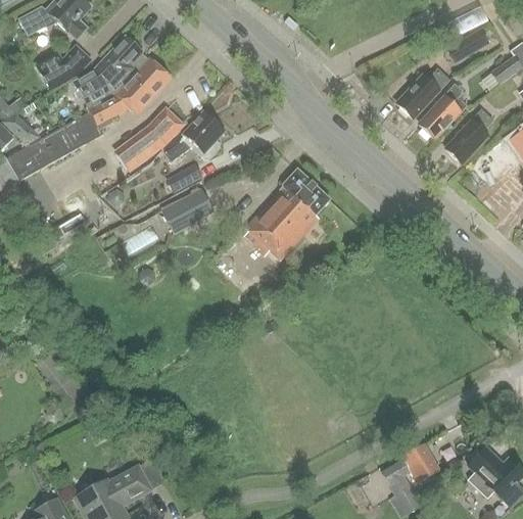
[(60,0),(49,13),(48,11),(41,5),(18,18),(28,35),(32,33),(55,19),(66,30),(67,30),(75,36),(79,36),(85,29),(85,25),(78,18),(90,5),(84,0),(60,0)]
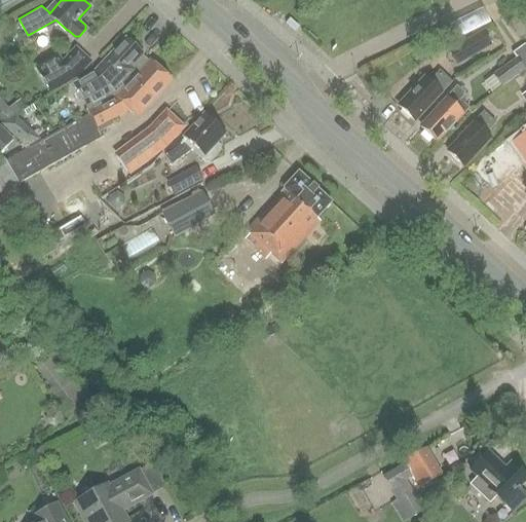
[(466,56),(491,41),(484,29),(459,43),(466,56)]
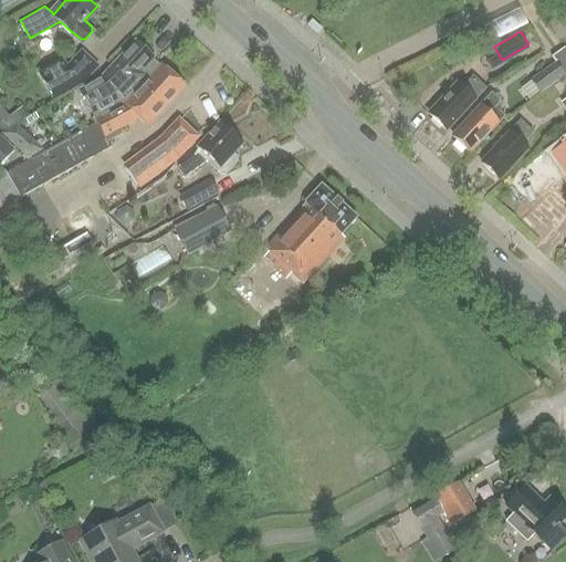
[(146,75),(138,69),(152,53),(149,52),(150,50),(140,40),(139,42),(137,40),(102,76),(85,85),(102,114),(121,103),(146,75)]
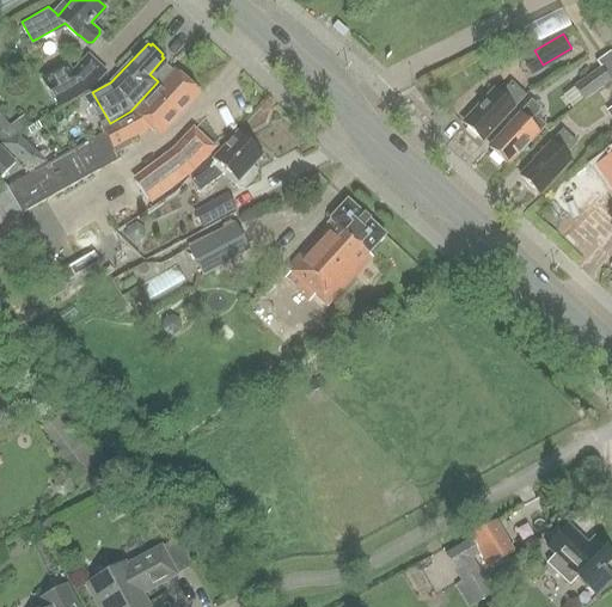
[(583,97),(611,77),(611,50),(610,48),(597,57),(601,65),(574,84),(583,97)]
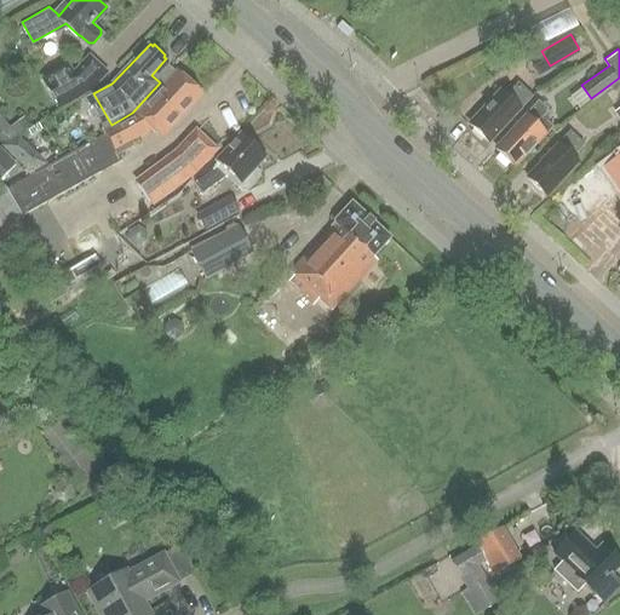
[(91,85),(107,68),(90,51),(73,69),(67,59),(42,75),(61,104),(91,85)]
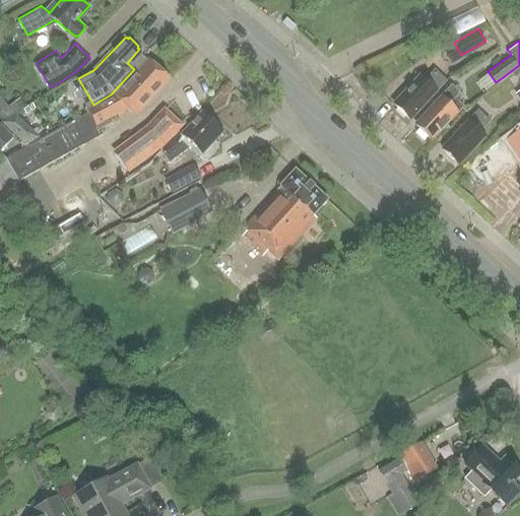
[(103,132),(98,122),(128,105),(131,106),(134,107),(137,107),(140,106),(142,104),(147,99),(148,100),(170,77),(163,70),(165,68),(152,57),(150,59),(148,57),(119,88),(120,90),(88,108),(6,156),(18,179),(84,142),(103,132)]
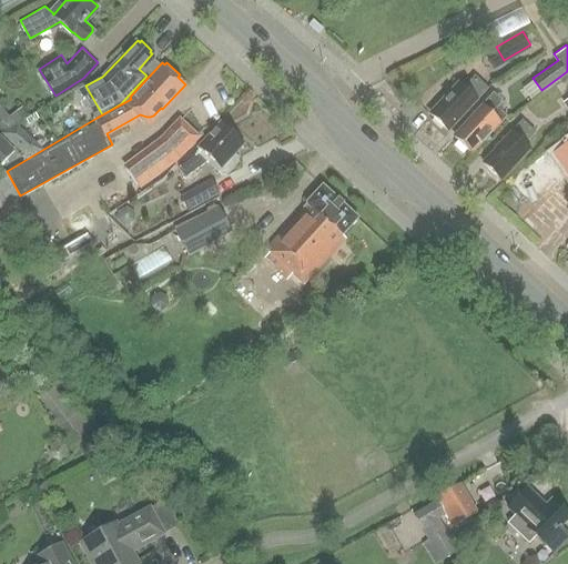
[(477,97),(488,86),(475,73),(465,84),(458,79),(443,97),(445,99),(432,112),(446,127),(459,112),(462,114),(477,98),(477,97)]
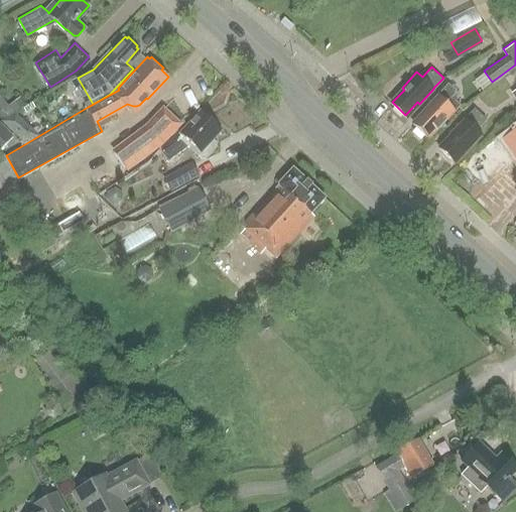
[(441,124),(461,103),(456,99),(460,94),(448,83),(438,93),(424,108),(426,110),(414,123),(427,135),(439,122),(441,124)]
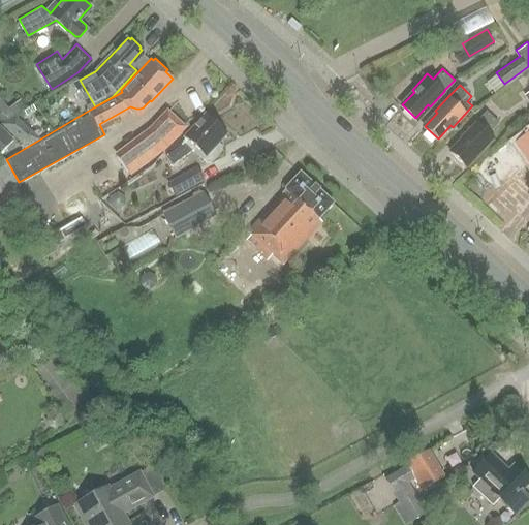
[(21,96),(9,104),(16,112),(27,104),(21,96)]
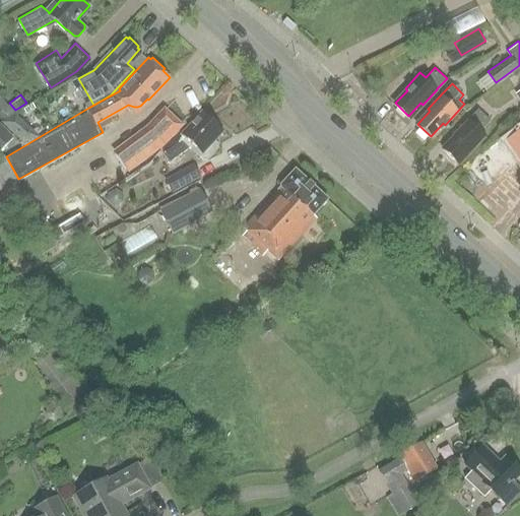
[(148,124),(140,130),(154,149),(165,142),(182,123),(165,107),(148,124)]
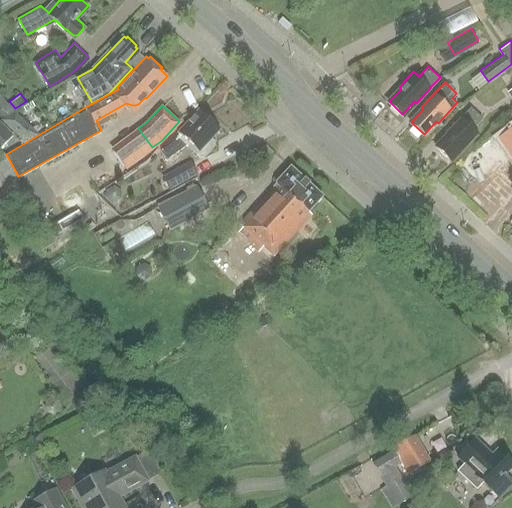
[(473,127),(482,117),(471,106),(461,116),(446,132),(447,133),(436,145),(450,159),(462,147),(463,148),(478,132),(473,127)]
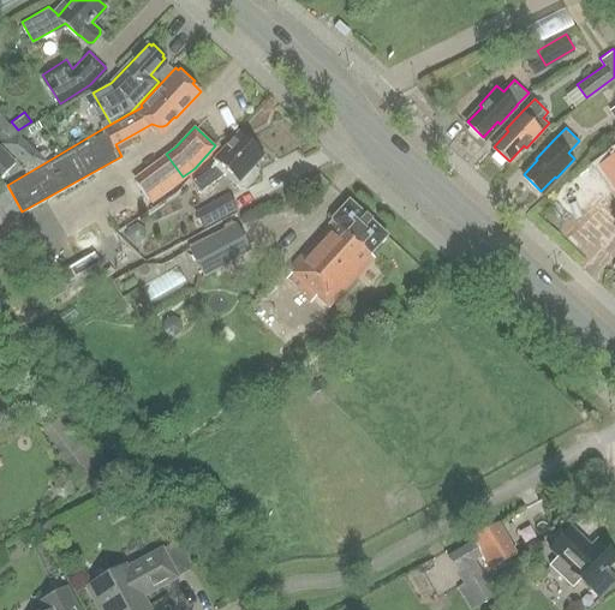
[(18,131),(0,141),(30,168),(47,159),(18,131)]
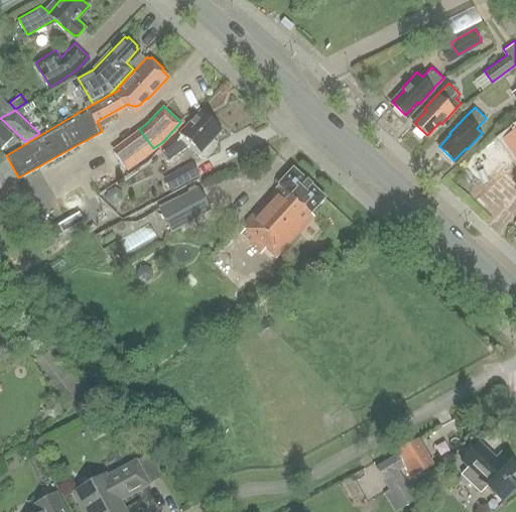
[(198,152),(203,156),(207,156),(218,143),(218,139),(214,135),(221,127),(202,110),(180,132),(182,134),(162,149),(168,158),(190,142),(200,150),(198,152)]
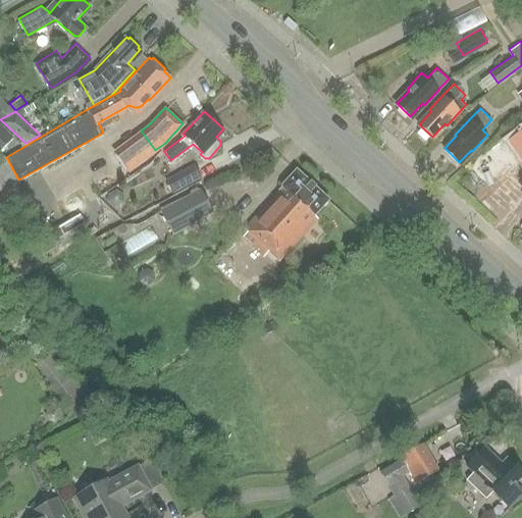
[(0,122),(0,149),(13,136),(0,122)]
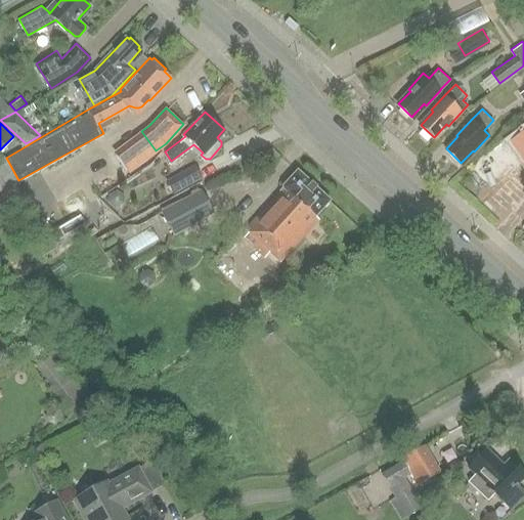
[(174,191),(204,177),(195,162),(166,177),(174,191)]
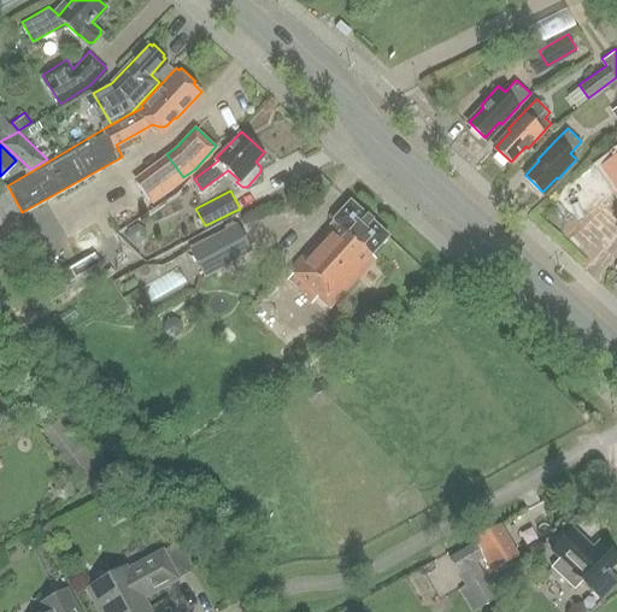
[(372,253),(389,234),(351,199),(333,218),(334,219),(289,268),(303,281),(298,287),(312,301),(318,294),(330,306),(376,257),(372,253)]
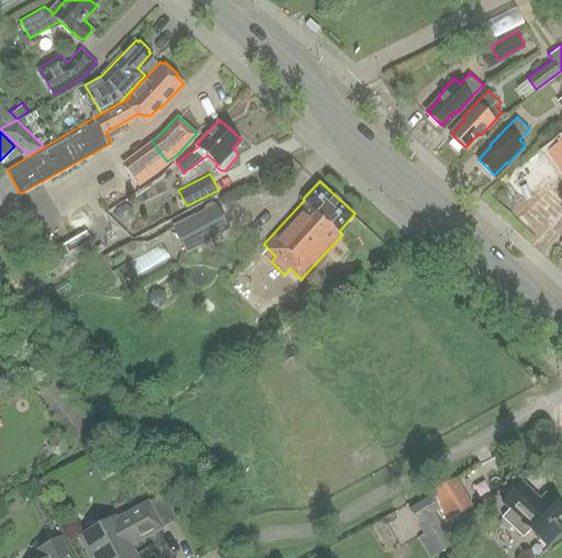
[(116,204),(116,213),(124,219),(132,215),(133,205),(125,200),(116,204)]
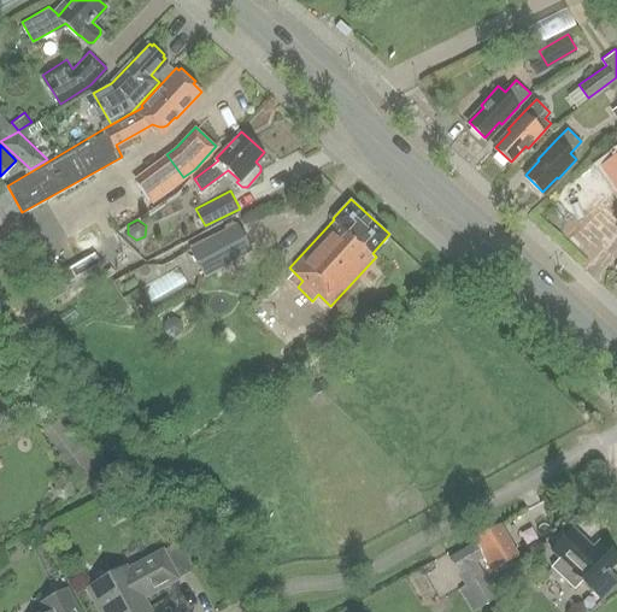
[(219,229),(191,245),(206,275),(235,260),(219,229)]
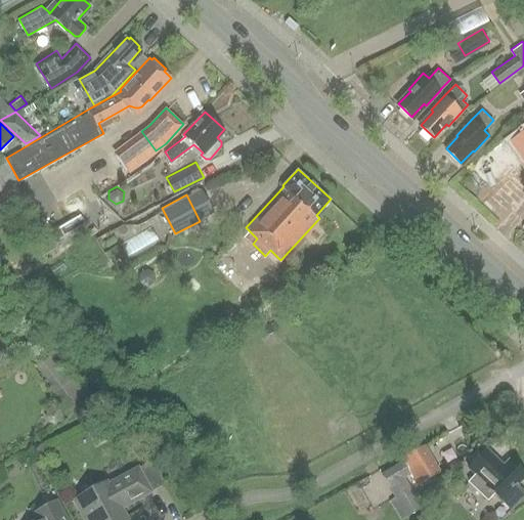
[(439,471),(423,445),(401,460),(402,462),(382,475),(396,497),(390,501),(402,519),(403,519),(422,508),(403,478),(410,474),(418,484),(439,471)]
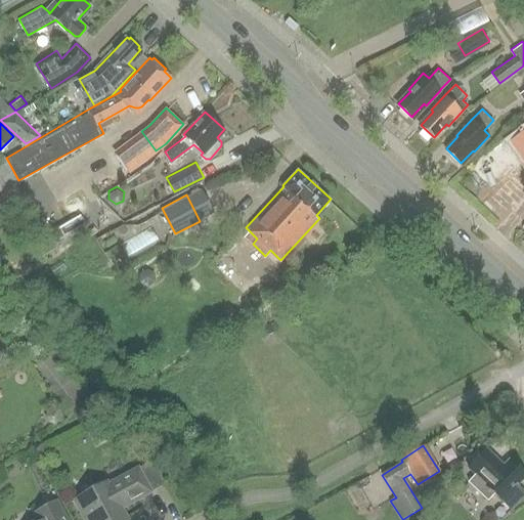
[(512,488),(523,474),(523,470),(509,457),(504,463),(484,446),(467,465),(475,473),(468,480),(487,497),(493,491),(507,504),(517,493),(512,488)]
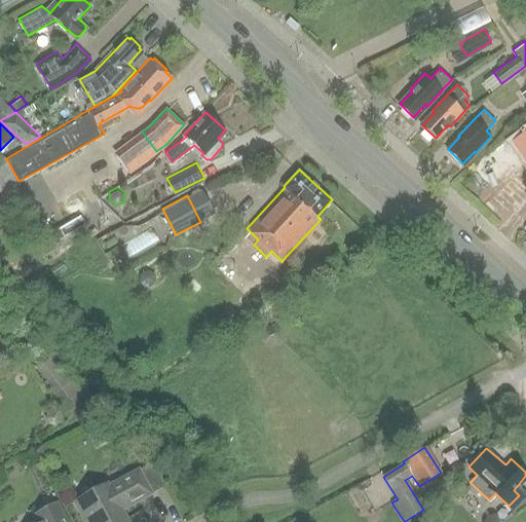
[(121,508),(151,491),(139,468),(109,484),(107,481),(75,498),(86,521),(126,521),(128,521),(121,508)]
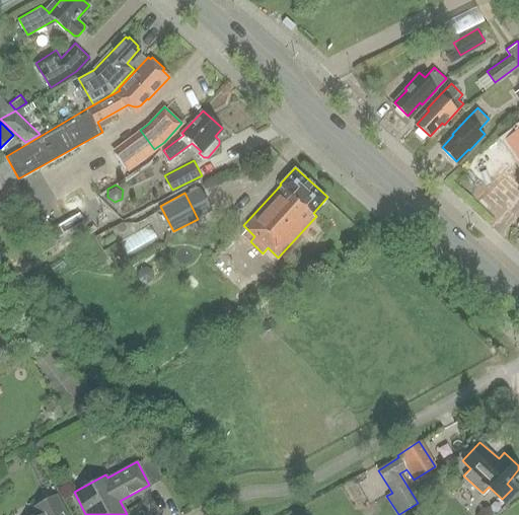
[(68,514),(57,494),(33,507),(38,514),(68,514)]
